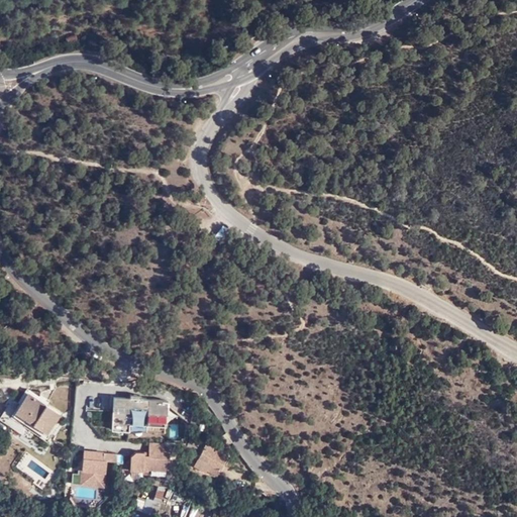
[(41,439),(59,415),(28,394),(11,418),(41,439)]
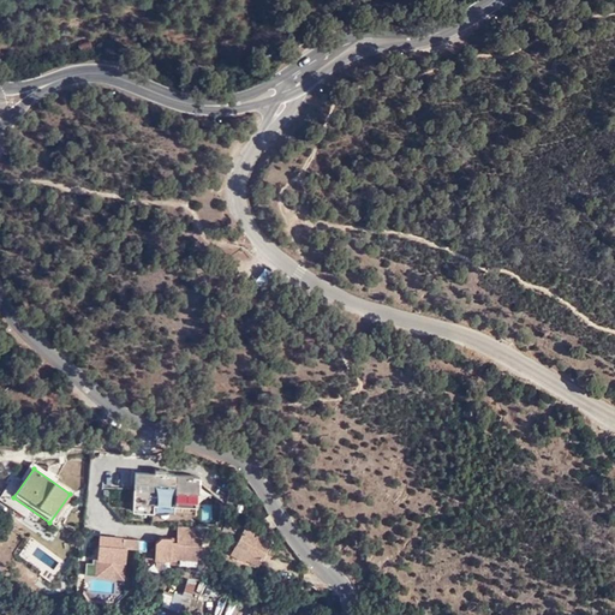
[(153,503),(196,507),(197,476),(166,475),(135,472),(132,511),(151,512),(153,503)]
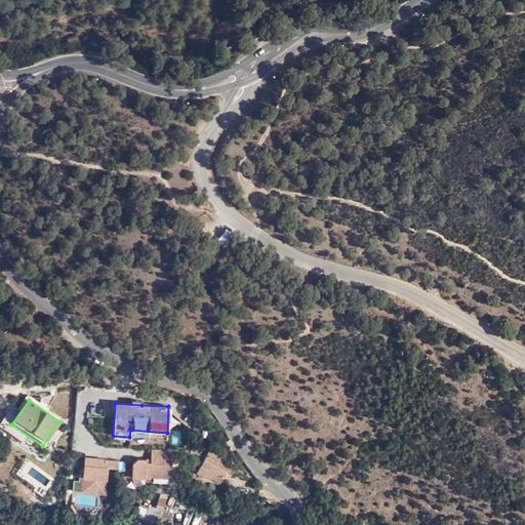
[(0,437),(1,438),(9,427),(0,419),(0,437)]
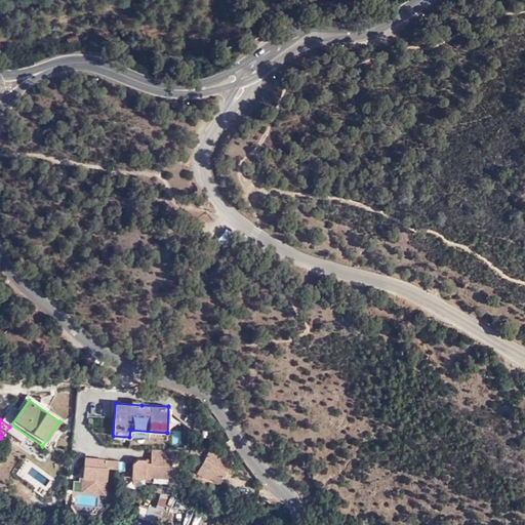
[(129,437),(166,439),(167,433),(130,430),(129,437)]
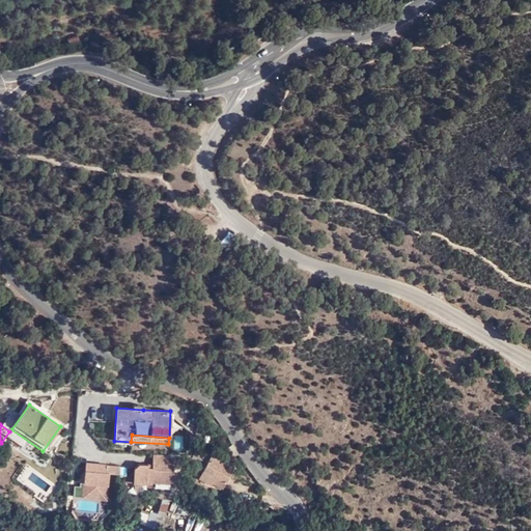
[(211,457),(220,463),(222,457),(214,452),(211,457)]
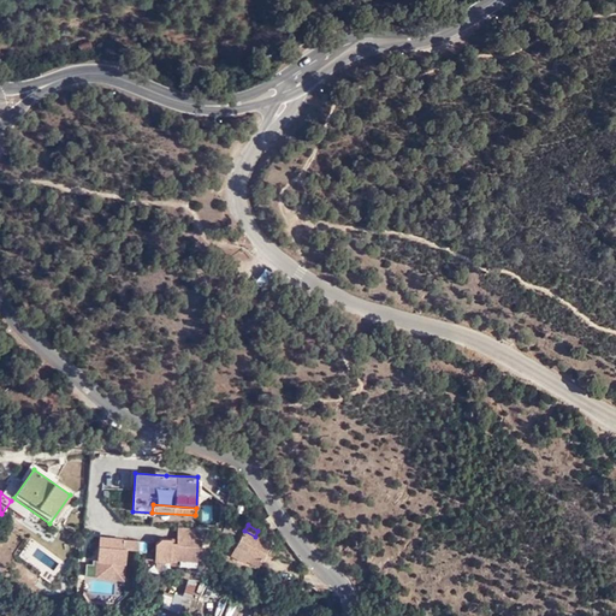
[(155,544),(154,561),(176,562),(176,560),(197,561),(201,561),(202,542),(195,540),(196,529),(178,528),(177,539),(177,543),(171,543),(171,539),(161,538),(155,544)]
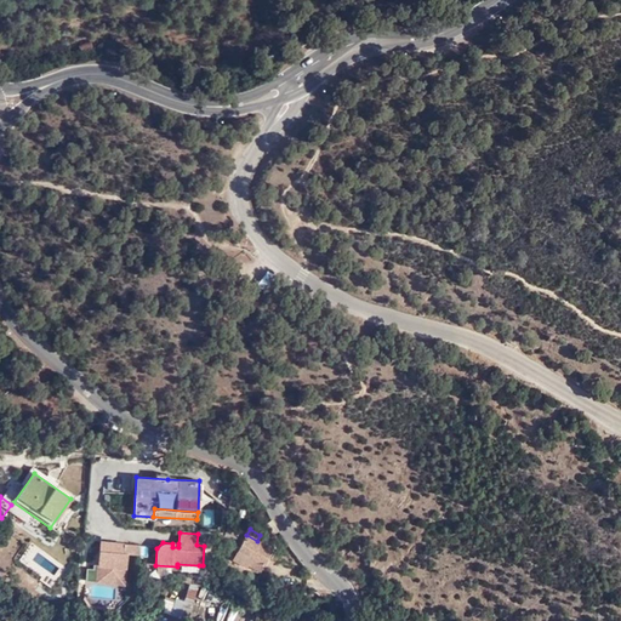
[(260,542),(257,541),(246,535),(233,559),(246,567),(248,564),(252,567),(255,560),(263,564),(271,548),(260,542)]
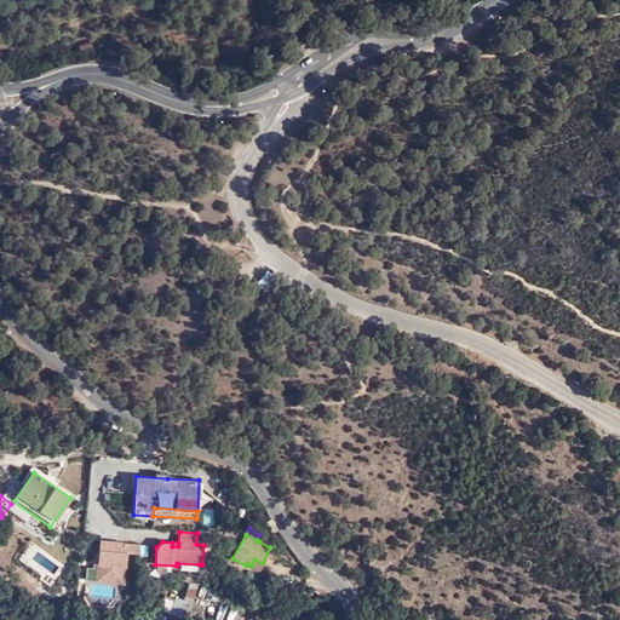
[(262,535),(259,541),(270,547),(274,543),(262,535)]
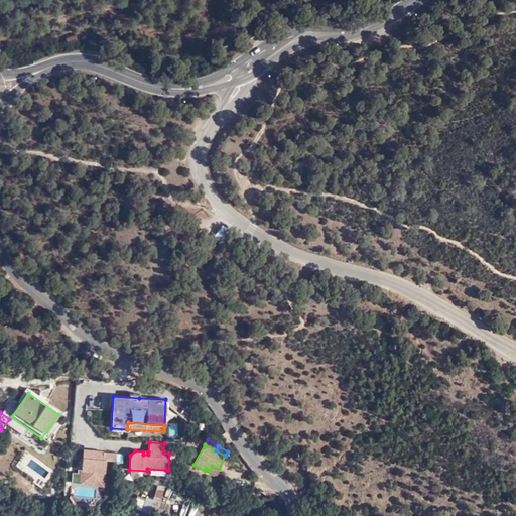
[(83,449),(79,483),(92,485),(93,480),(96,477),(104,478),(106,460),(116,461),(116,454),(103,452),(102,459),(96,459),(97,455),(92,455),(92,450),(83,449)]
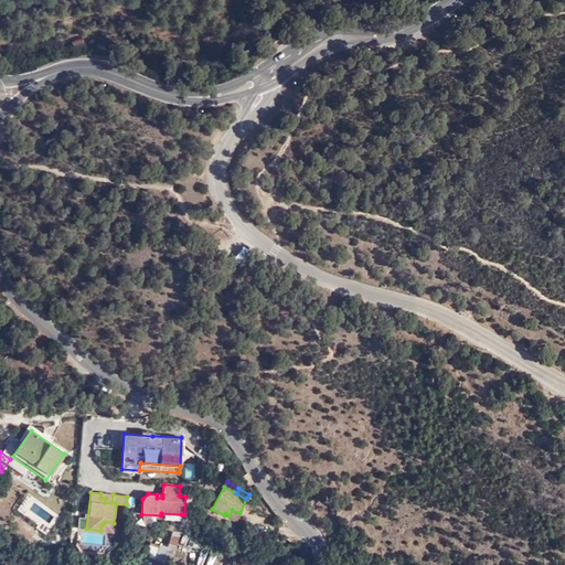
[(100,493),(100,498),(106,498),(105,502),(112,502),(113,494),(100,493)]
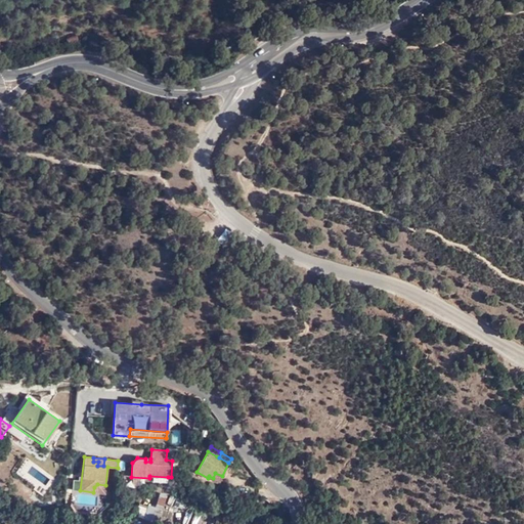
[(215,473),(213,478),(219,482),(222,476),(215,473)]
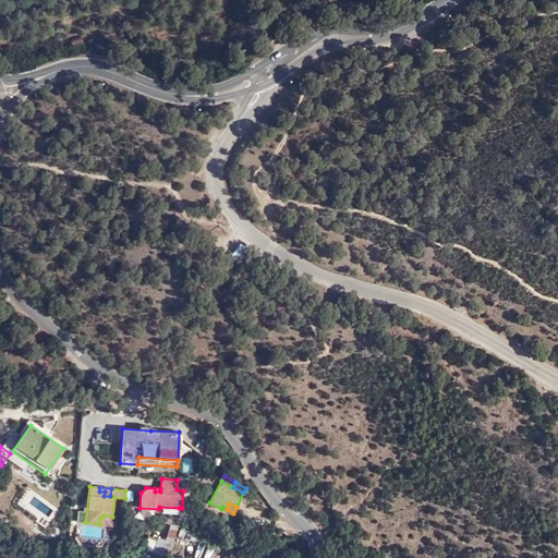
[(159,509),(140,508),(140,520),(165,511),(179,512),(179,508),(159,507),(159,509)]
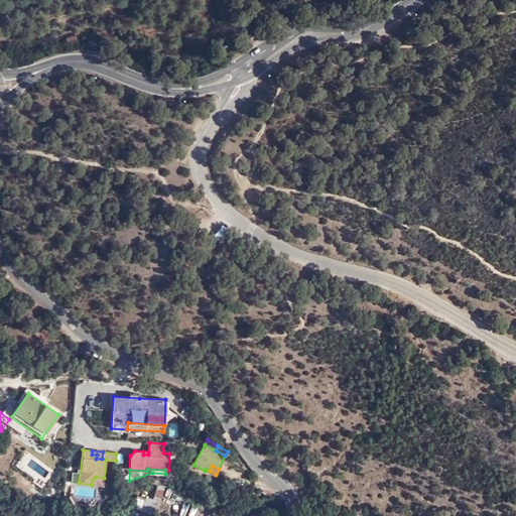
[(93,480),(92,485),(103,486),(104,478),(96,477),(93,480)]
